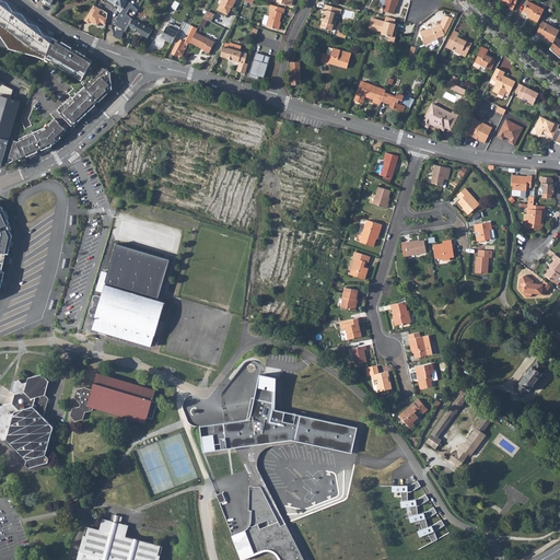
[(56,34),(8,0),(0,0),(0,34),(9,48),(46,58),(47,55),(50,46),(51,44),(54,38),(56,34)]
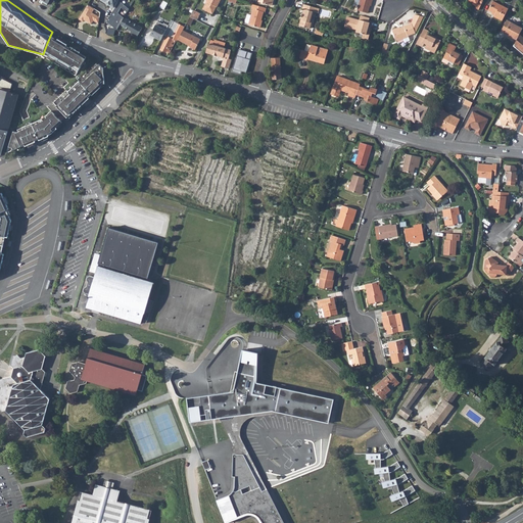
[(205,1),(201,9),(214,14),(217,7),(218,7),(221,0),(204,0),(205,1)]
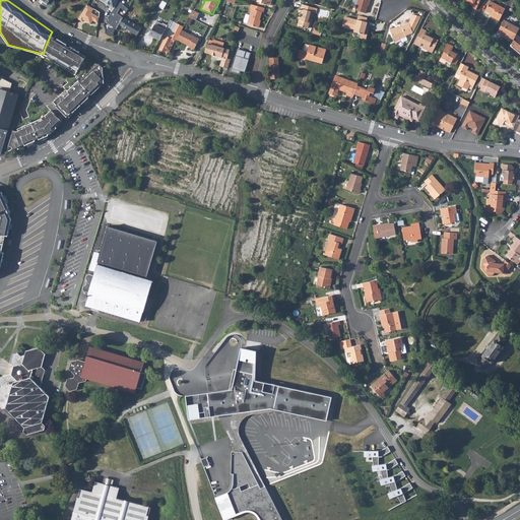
[(355,5),(354,10),(365,13),(368,0),(352,0),(351,4),(355,5)]
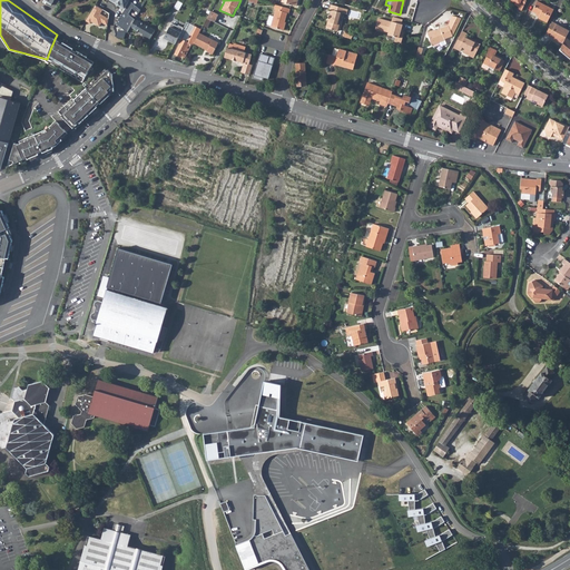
[(510,0),(510,1),(519,5),(518,9),(522,11),(526,0),(510,0)]
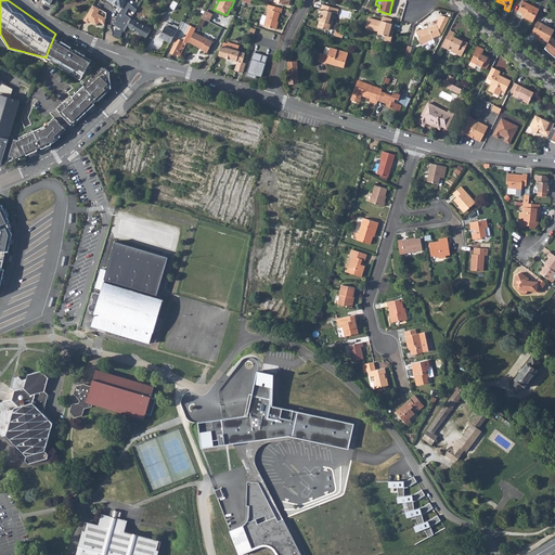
[(175,1),(173,1),(169,8),(175,11),(178,3),(175,1)]
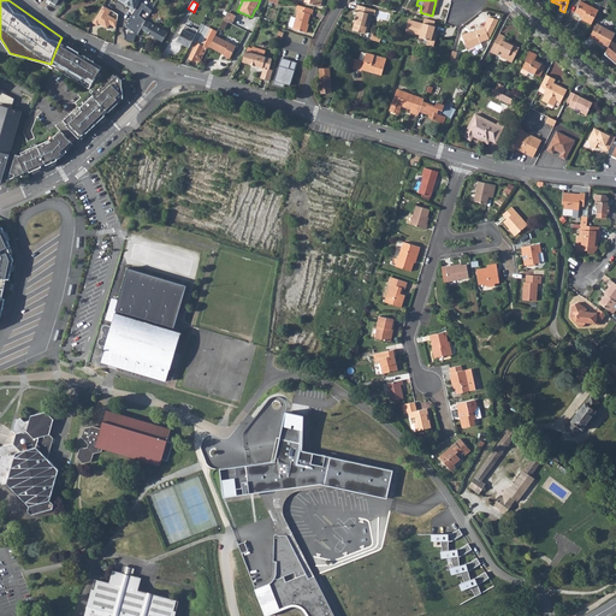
[(582,19),(591,24),(598,11),(580,1),(575,13),(584,17),(582,19)]
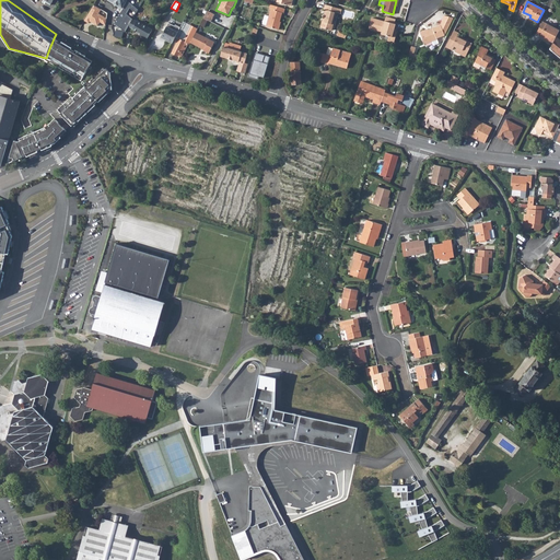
[(322,21),(321,26),(331,30),(336,12),(340,13),(341,9),(337,8),(325,3),(324,9),(325,9),(323,18),(324,18),(323,21),(322,21)]
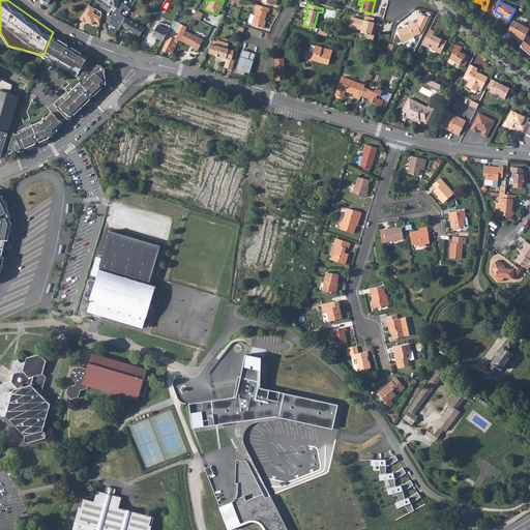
[(95,8),(88,4),(79,19),(83,22),(84,21),(91,24),(94,21),(99,24),(100,17),(93,12),(95,8)]
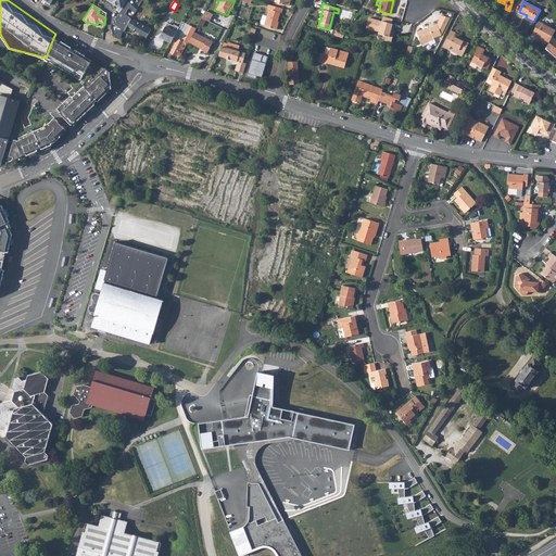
[(266,16),(264,24),(264,25),(276,29),(278,23),(277,23),(279,12),(281,13),(282,9),(268,4),(267,9),(268,9),(266,16)]
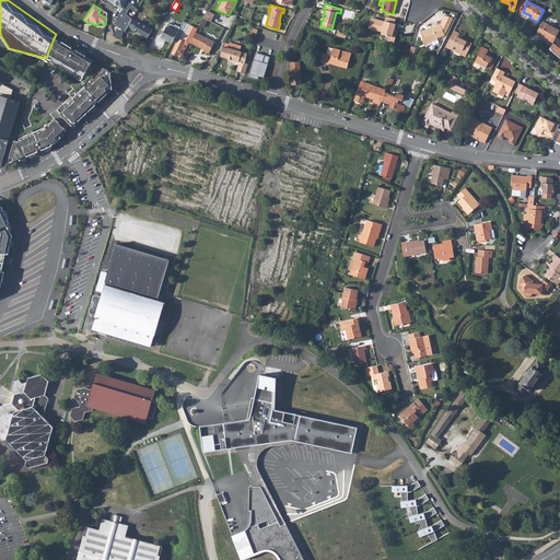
[(207,11),(203,18),(208,20),(211,22),(214,14),(207,11)]
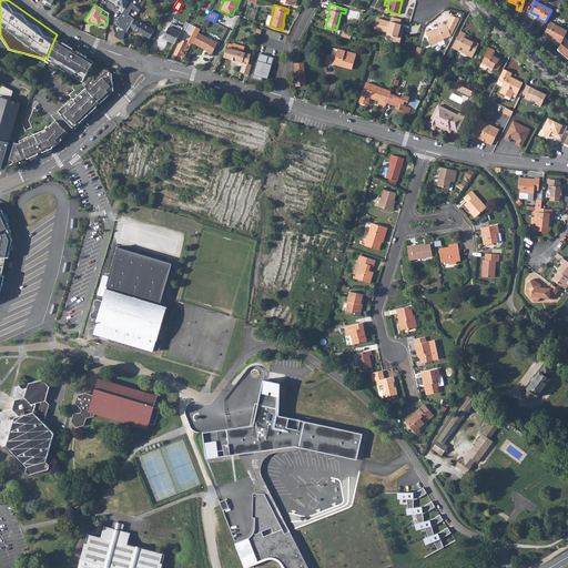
[(430,30),(425,32),(430,46),(444,39),(450,36),(459,18),(449,14),(447,20),(448,20),(446,26),(432,31),(430,30)]
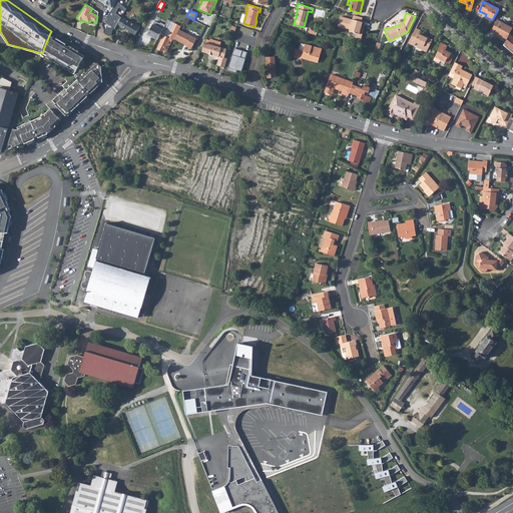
[(361,21),(352,19),(340,16),(337,25),(349,28),(348,31),(352,32),(356,33),(355,36),(354,37),(360,38),(363,29),(360,28),(362,21),(361,21)]
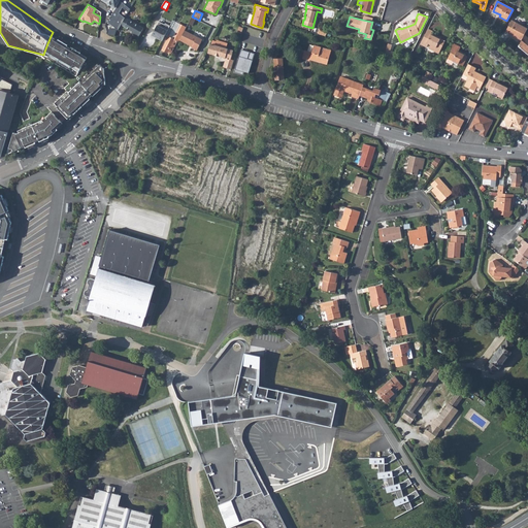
[(125,18),(121,25),(126,27),(125,28),(133,32),(132,33),(138,37),(143,29),(129,20),(129,21),(125,18)]
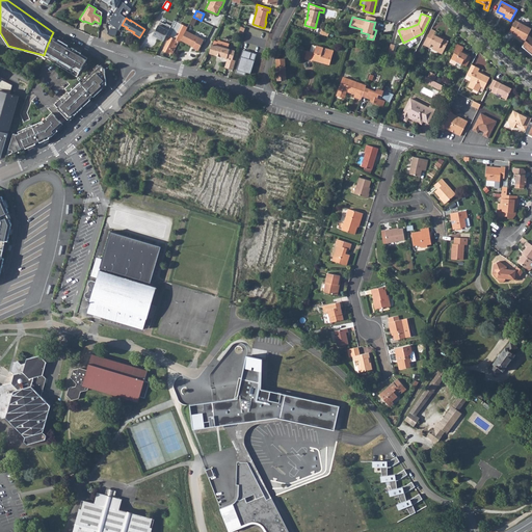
[(509,31),(526,40),(531,28),(515,20),(509,31)]
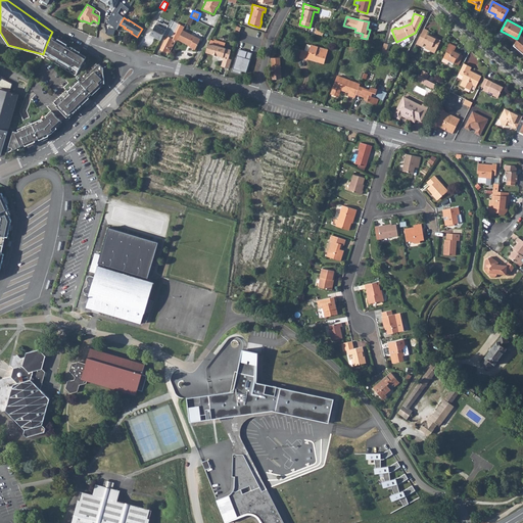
[(150,35),(160,40),(165,30),(169,26),(163,24),(163,25),(157,21),(150,35)]
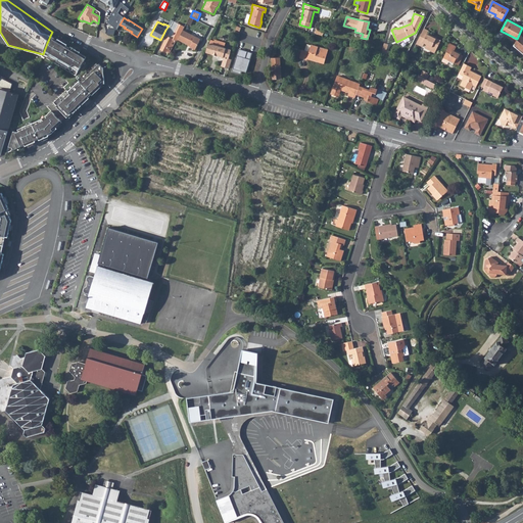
[(176,29),(182,32),(183,30),(185,27),(179,24),(176,29)]
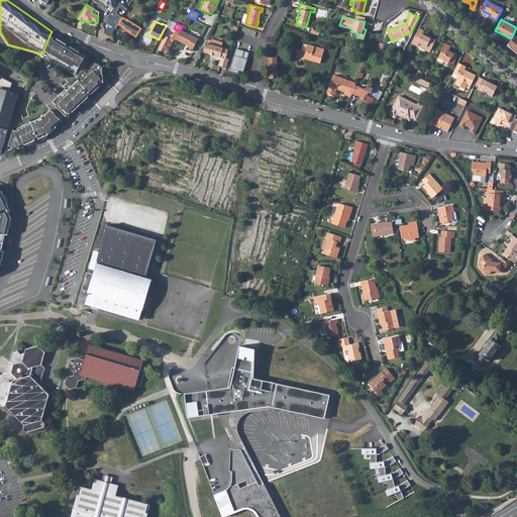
[(109,26),(106,32),(113,34),(115,29),(109,26)]
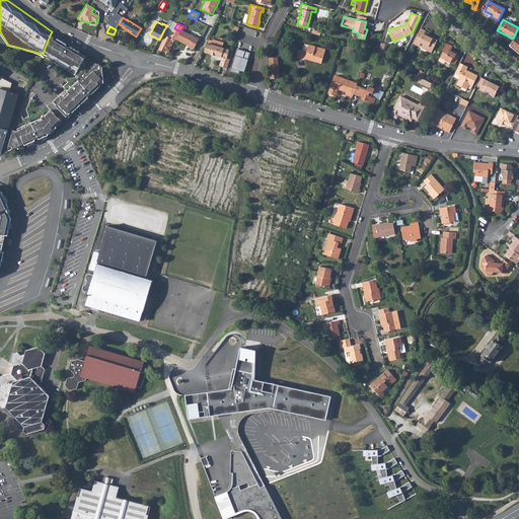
[(421,27),(414,44),(420,47),(422,42),(424,44),(425,46),(428,48),(429,46),(434,48),(438,40),(434,38),(433,38),(430,36),(431,34),(425,31),(426,29),(421,27)]
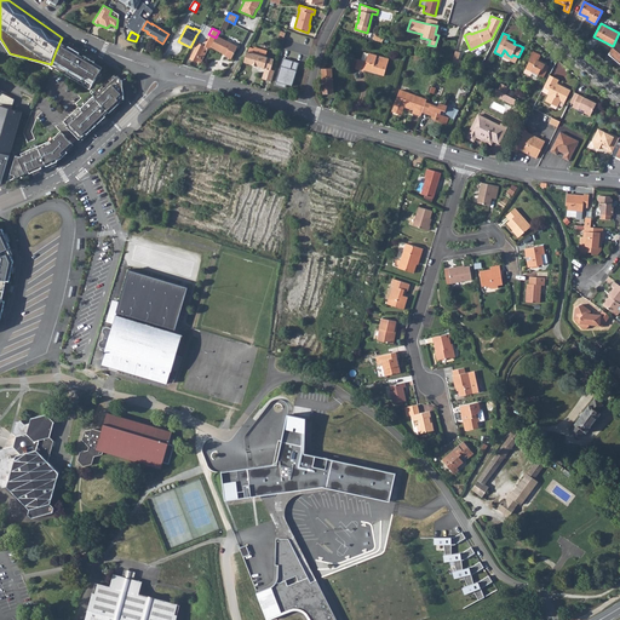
[(208,49),(211,49),(212,46),(216,38),(208,34),(204,45),(199,44),(191,58),(197,62),(197,59),(202,62),(208,49)]
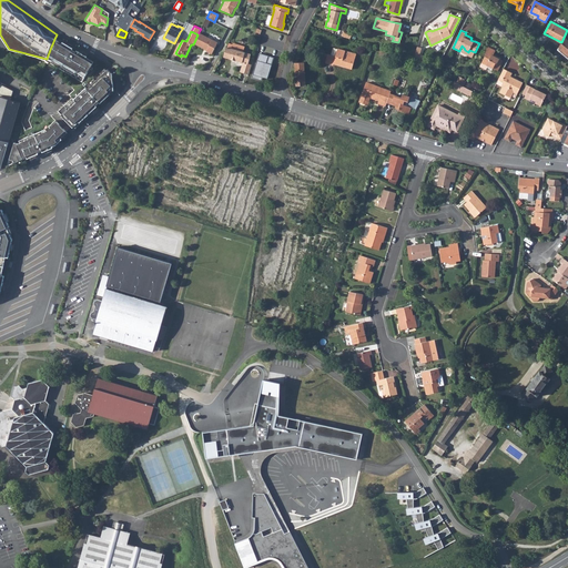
[(198,34),(194,42),(205,48),(205,47),(208,48),(206,50),(213,53),(219,42),(199,32),(198,34)]
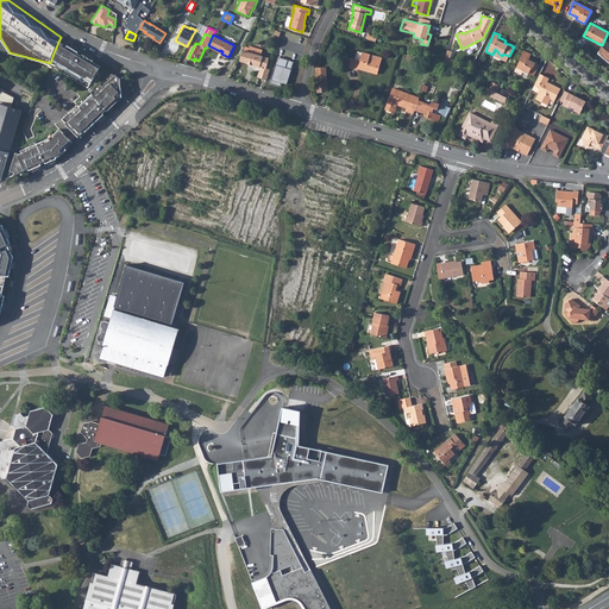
[(608,42),(604,39),(597,52),(608,62),(608,42)]
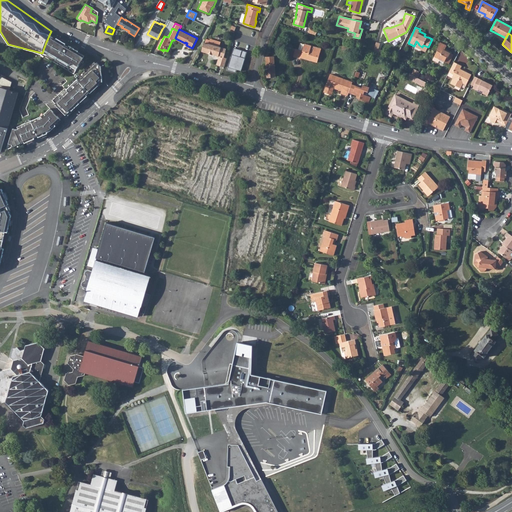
[(42,53),(47,55),(48,54),(57,59),(56,60),(69,68),(70,66),(77,70),(85,56),(78,53),(79,52),(75,49),(74,51),(70,49),(71,48),(66,45),(66,44),(57,39),(49,35),(47,40),(46,42),(43,50),(42,53)]
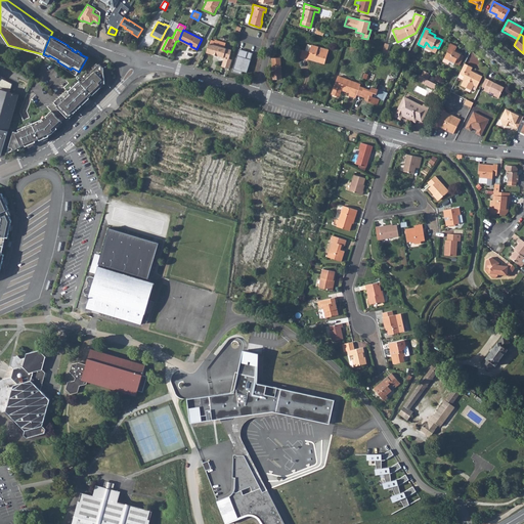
[(209,43),(206,52),(224,57),(221,66),(228,68),(231,59),(228,58),(230,49),(223,47),(225,43),(214,40),(214,41),(211,40),(209,43)]
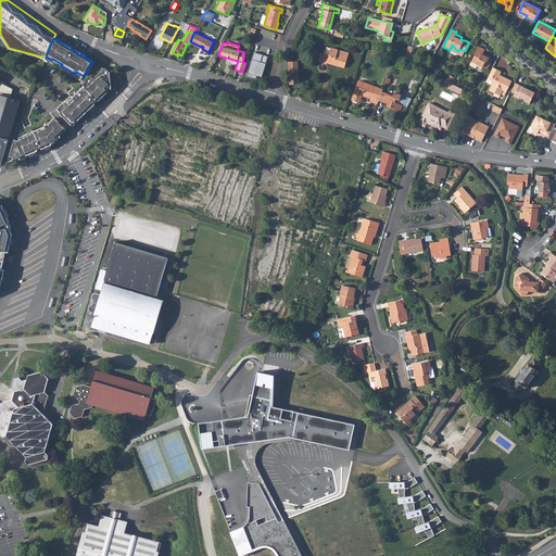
[(476,52),(471,61),(478,64),(488,68),(493,59),(487,55),(487,53),(483,52),(485,49),(478,46),(475,52),(476,52)]
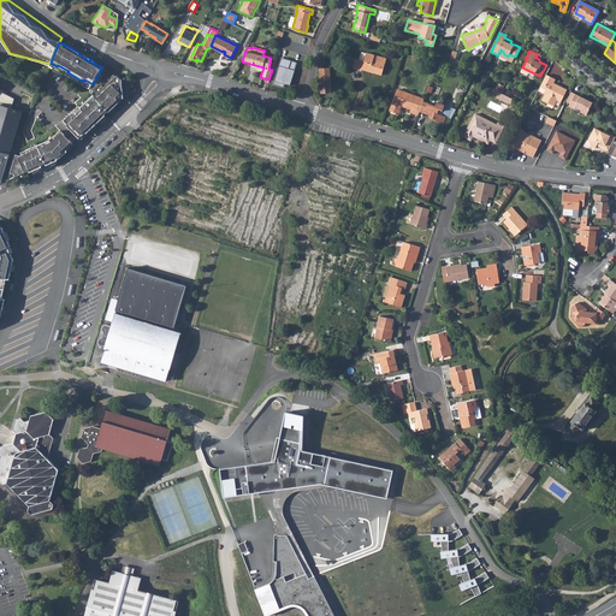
[(511,61),(515,57),(509,54),(508,57),(504,54),(503,52),(501,57),(511,61)]
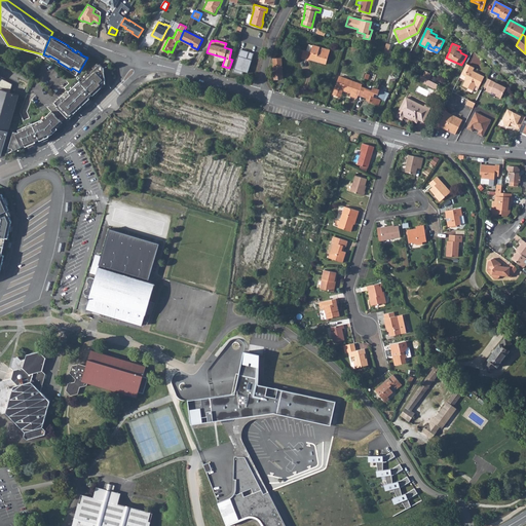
[(298,49),(296,54),(301,57),(300,58),(307,60),(308,60),(325,64),(329,49),(312,45),(310,52),(298,49)]
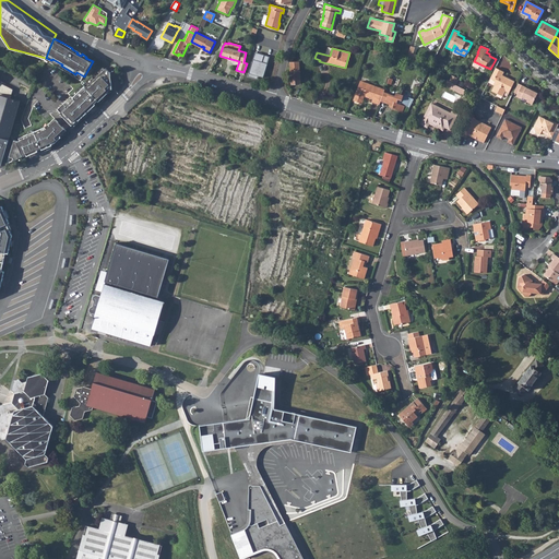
[(299,61),(289,61),(290,84),(300,83),(300,72),(299,61)]
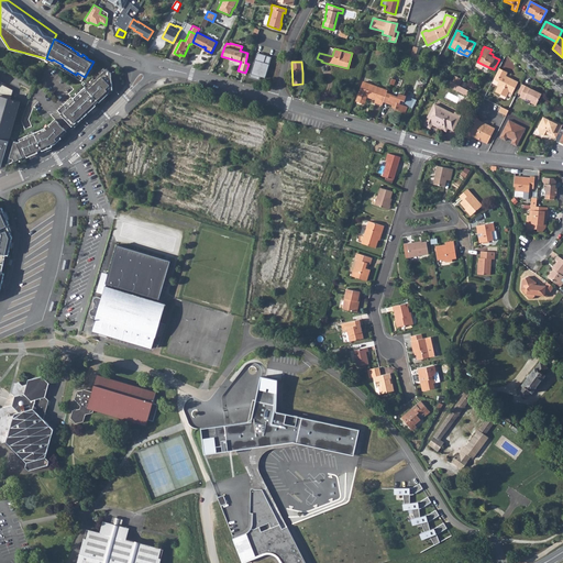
[(484,65),(477,62),(474,68),(481,70),(484,65)]
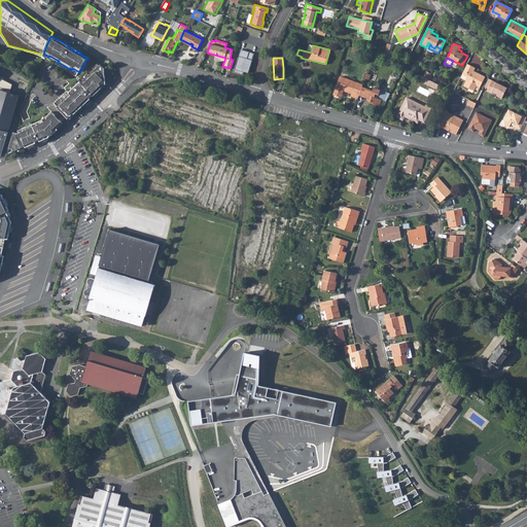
[(466,64),(461,74),(466,76),(464,79),(465,80),(462,85),(468,89),(469,86),(473,89),(476,85),(479,88),(485,76),(481,74),(480,75),(477,74),(478,72),(472,70),(475,67),(466,64)]
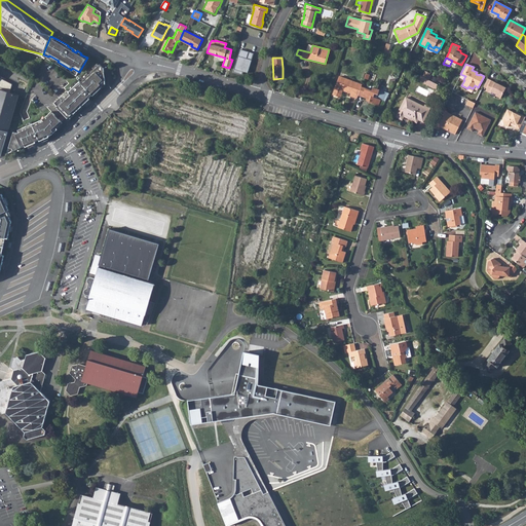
[(57,107),(68,119),(74,114),(85,104),(84,103),(87,100),(92,96),(94,97),(102,89),(101,88),(106,84),(105,69),(101,65),(81,83),(80,82),(69,92),(70,94),(62,101),(63,102),(57,107)]
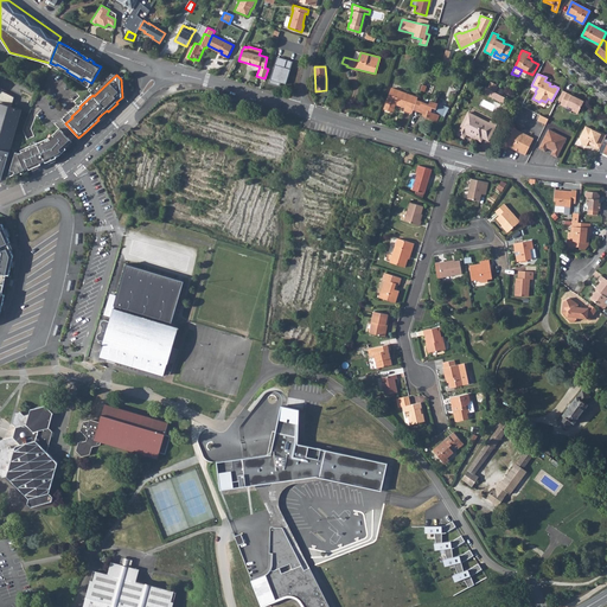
[(485,88),(483,93),(492,98),(496,93),(485,88)]
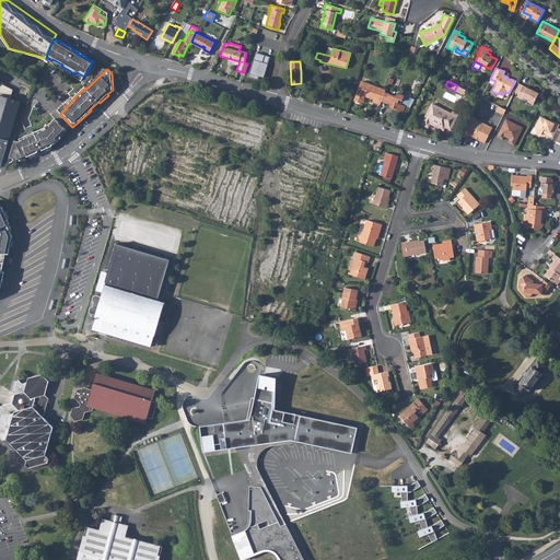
[(373,102),(381,104),(381,102),(385,92),(385,90),(360,82),(357,93),(358,93),(354,101),(362,103),(364,96),(374,100),(373,102)]
